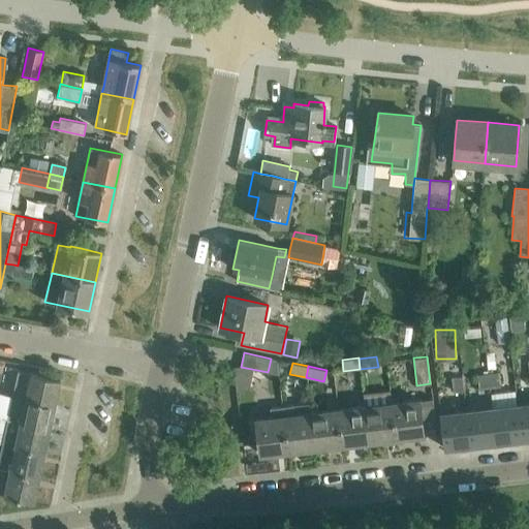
[(18,371),(13,391),(12,396),(25,398),(55,404),(60,379),(18,371)]
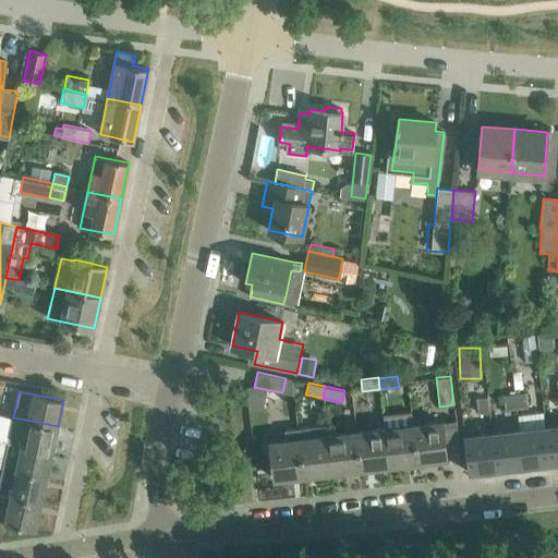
[(526,391),(514,393),(516,408),(528,407),(526,391)]
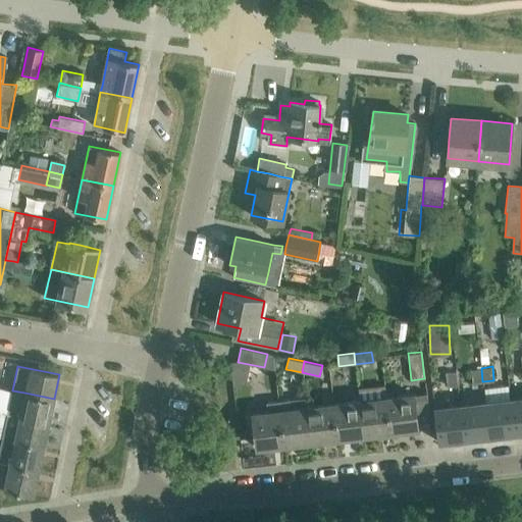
[(482,381),(481,368),(471,369),(472,382),(482,381)]
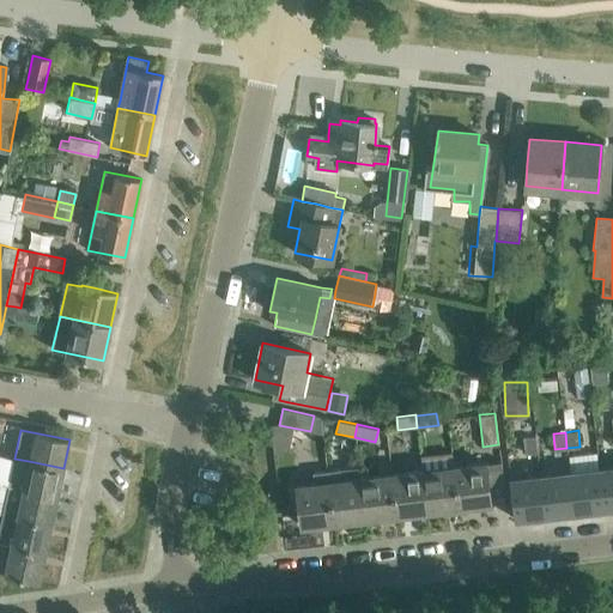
[(536,435),(523,437),(526,453),(538,451),(536,435)]
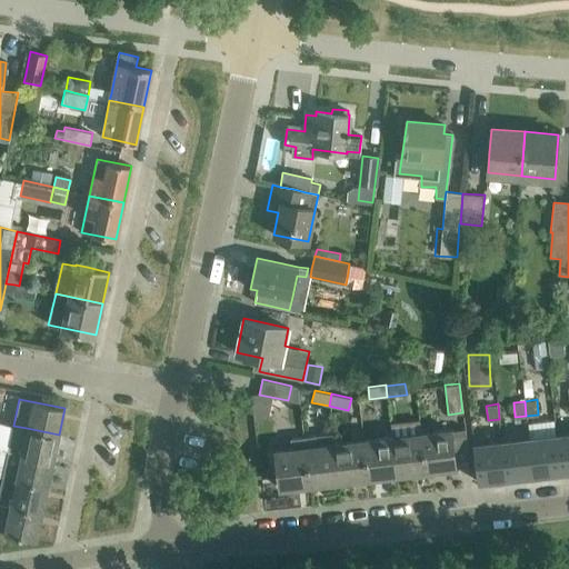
[(59,435),(27,428),(13,426),(8,451),(55,461),(59,435)]
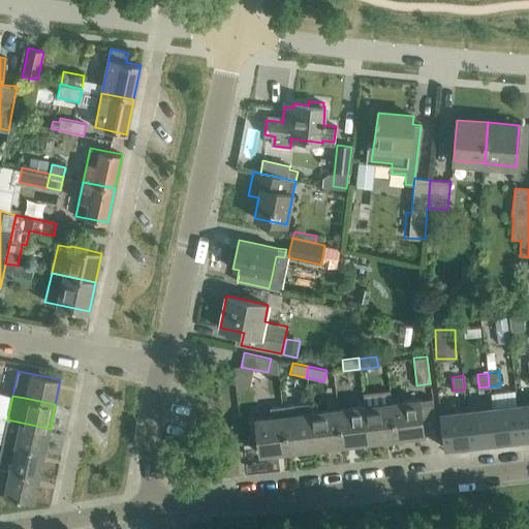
[(433,415),(431,399),(391,403),(395,437),(424,434),(422,416),(433,415)]
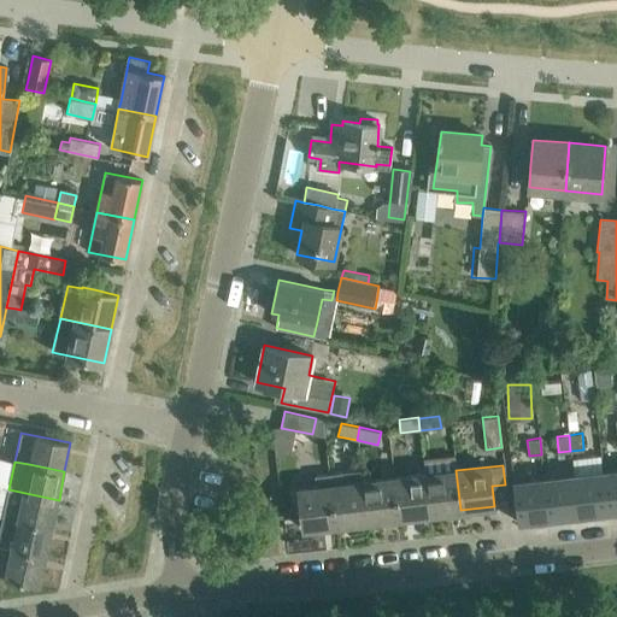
[(365,522),(360,482),(359,469),(328,472),(334,526),(365,522)]
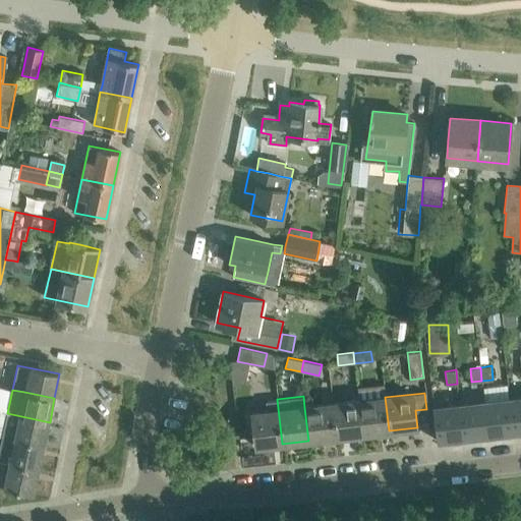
[(305,396),(303,396),(304,407),(308,441),(335,438),(332,404),(306,407),(305,396)]
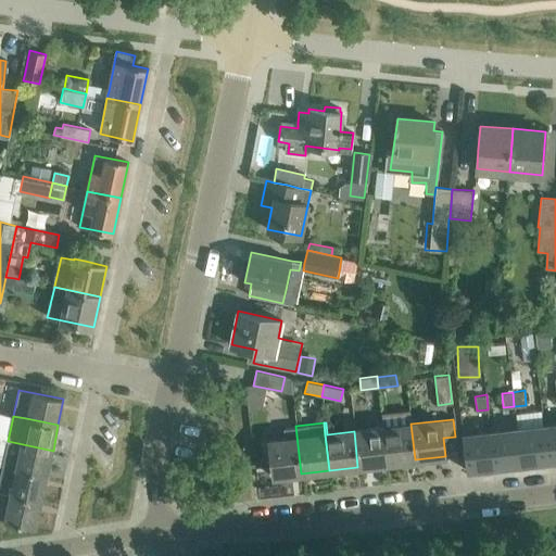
[(555,460),(555,422),(544,425),(548,462),(555,460)]
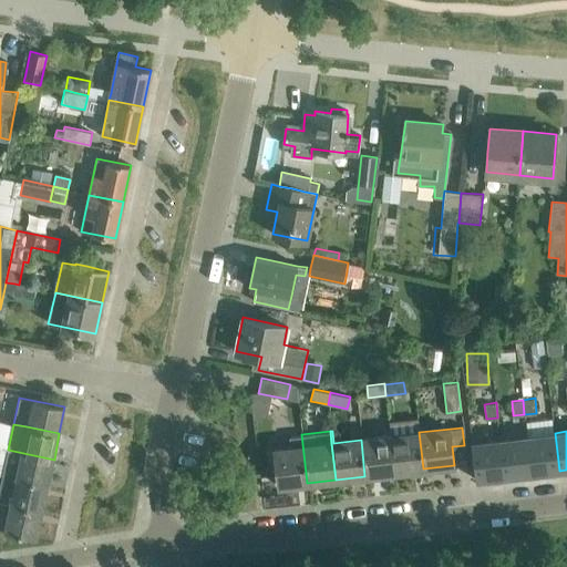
[(419,432),(390,436),(394,473),(423,468),(419,432)]
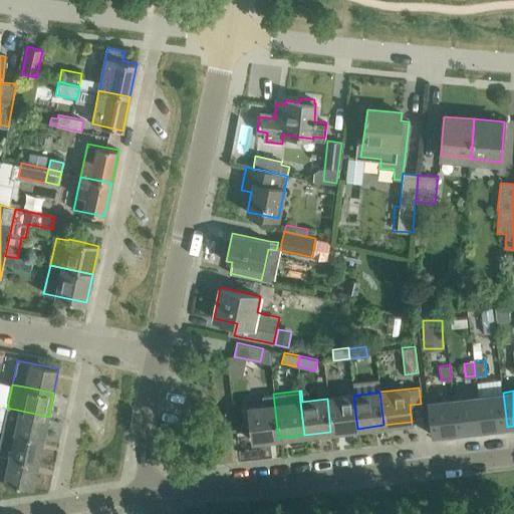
[(507,427),(503,393),(478,396),(482,430),(507,427)]
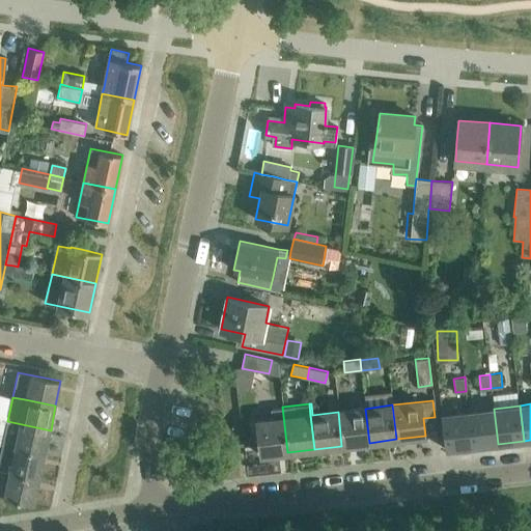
[(272,419),(257,421),(261,455),(287,452),(282,407),(271,409),(272,419)]
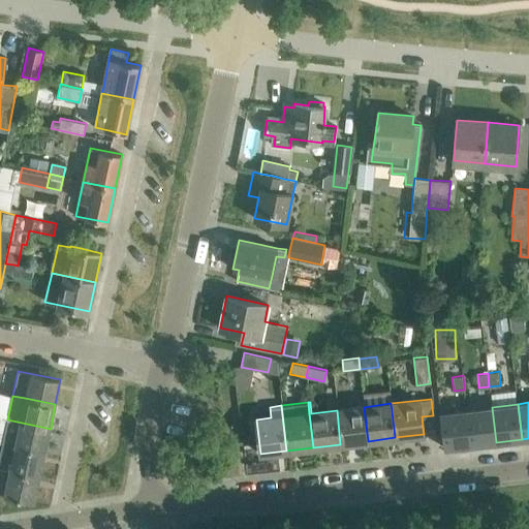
[(368,441),(364,407),(337,410),(340,444),(368,441)]
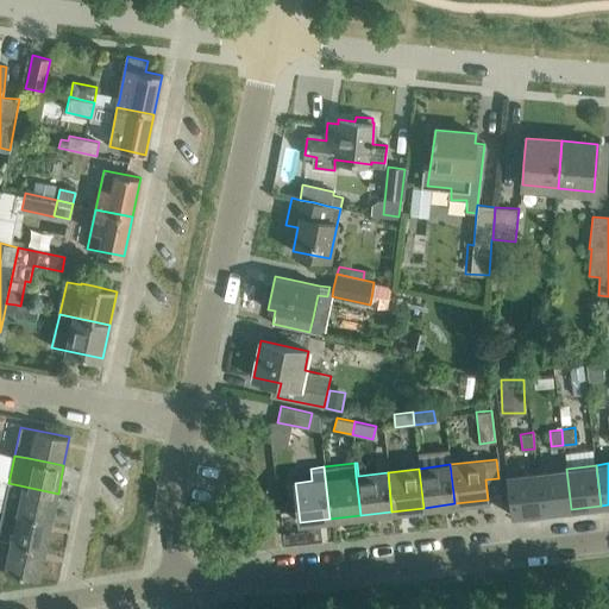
[(571,509),(566,469),(537,472),(541,513),(571,509)]
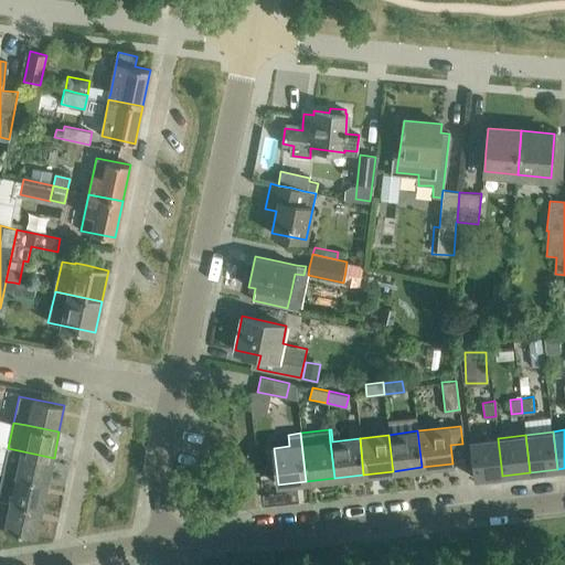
[(502,476),(498,438),(470,440),(475,478),(502,476)]
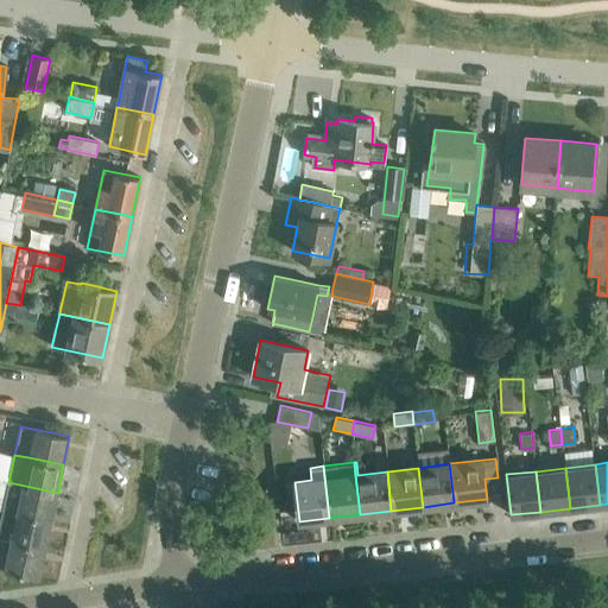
[(52,520),(58,493),(8,482),(0,480),(0,510),(2,511),(52,520)]
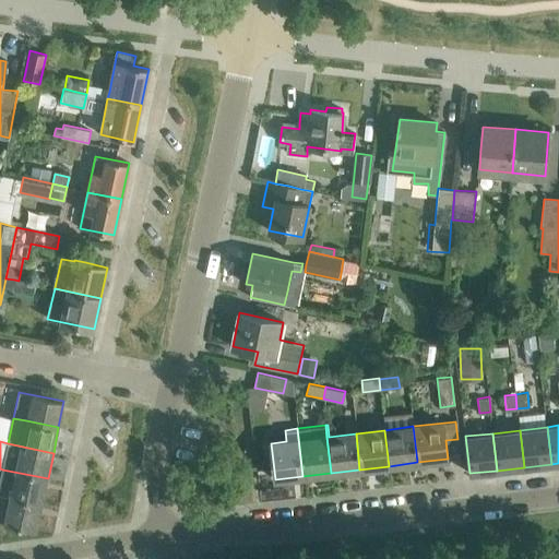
[(48,478),(2,470),(0,480),(0,495),(43,504),(48,478)]
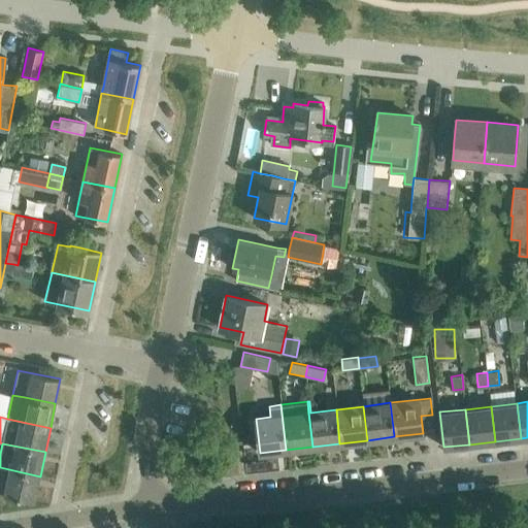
[(40,476),(0,467),(0,493),(35,501),(40,476)]
